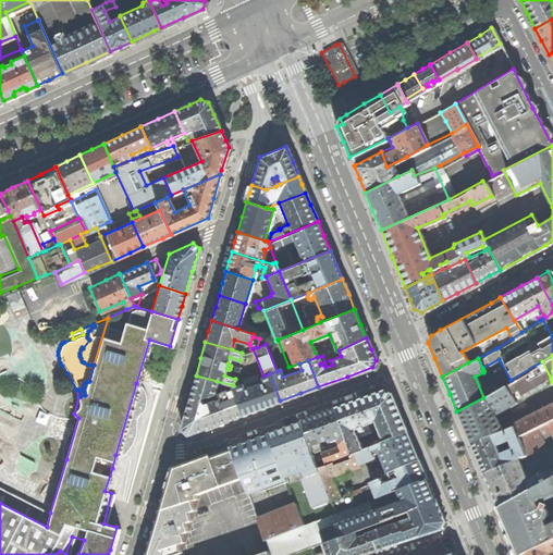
[(511,380),(507,382),(512,391),(515,389),(520,397),(520,396),(551,379),(542,361),(511,380)]
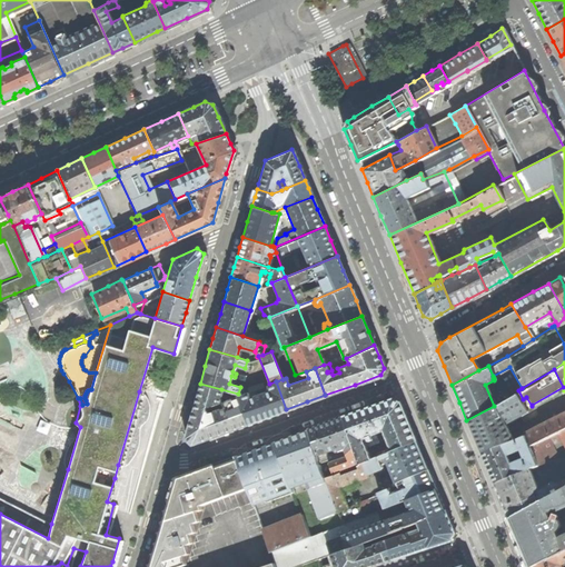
[(267,416),(286,409),(276,381),(269,384),(267,385),(268,389),(248,397),(246,391),(236,395),(246,424),(267,416)]
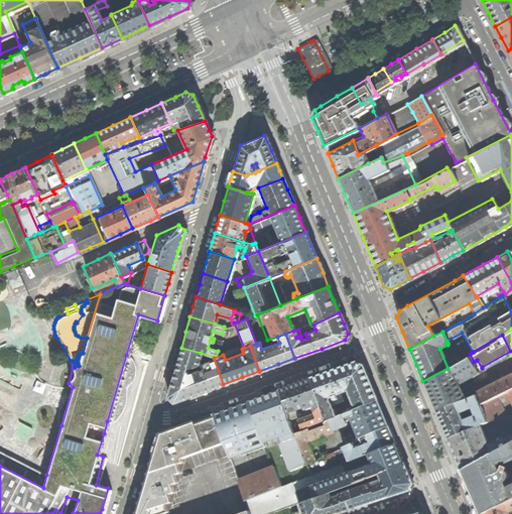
[(177,358),(173,373),(185,369),(198,365),(201,353),(181,348),(177,358)]
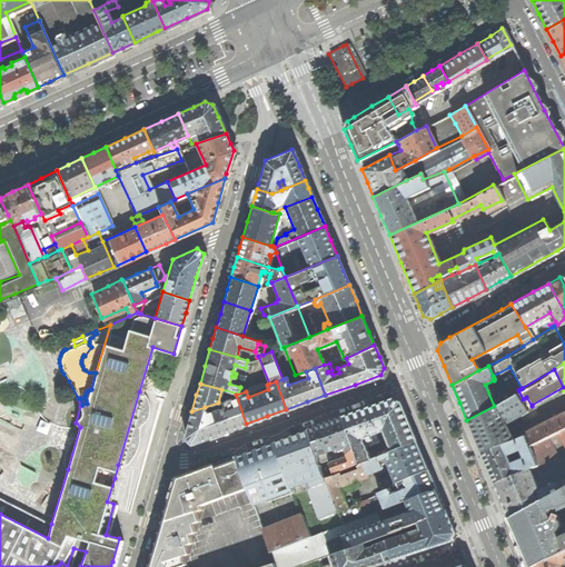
[(523,399),(518,390),(494,406),(466,420),(473,435),(479,451),(511,439),(506,429),(513,426),(509,420),(533,406),(532,405),(532,406),(526,397),(523,399)]
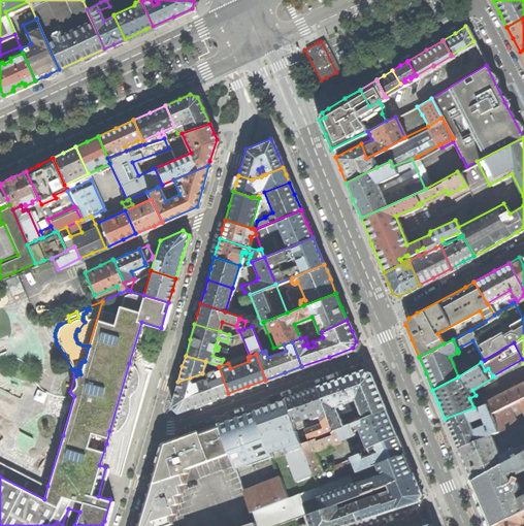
[(129,363),(109,431),(111,431),(112,431),(116,429),(117,428),(120,424),(122,420),(124,415),(125,412),(126,409),(126,405),(127,402),(126,398),(127,396),(128,394),(129,392),(131,390),(132,389),(133,387),(134,386),(135,383),(136,380),(136,376),(135,373),(135,371),(133,368),(131,365),(129,363)]
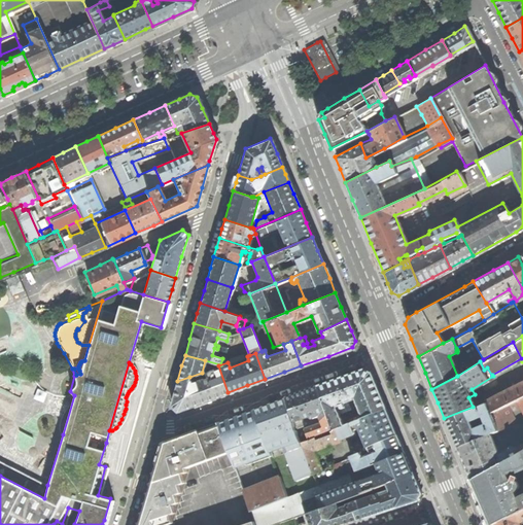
[(170,406),(176,411),(204,400),(228,392),(218,365),(205,370),(207,376),(190,382),(189,377),(177,381),(170,406)]
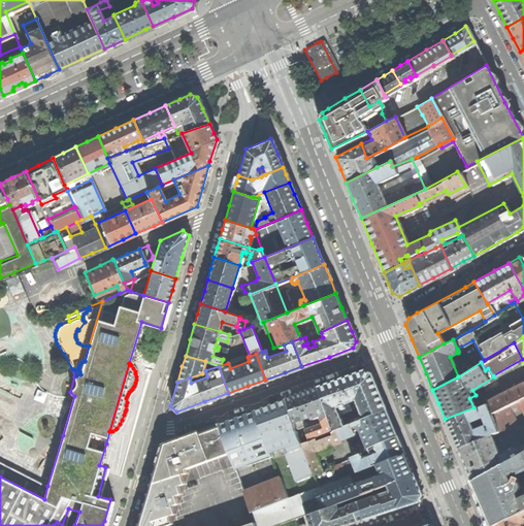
[(339,377),(316,386),(330,428),(331,429),(341,425),(336,413),(356,404),(361,417),(384,407),(377,390),(369,372),(361,369),(339,377)]
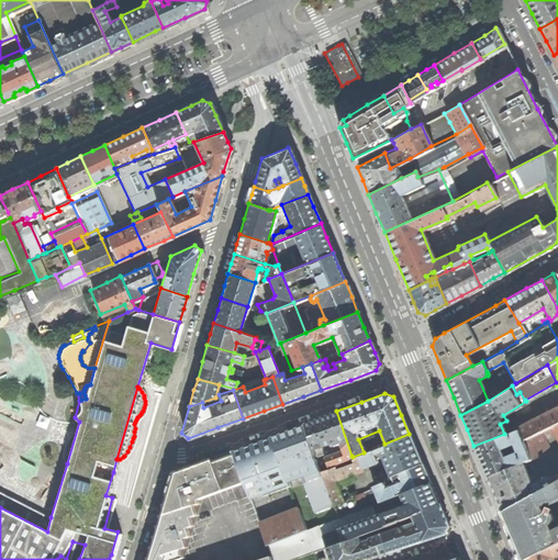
[(517,429),(521,439),(548,426),(557,421),(557,404),(515,426),(517,429)]
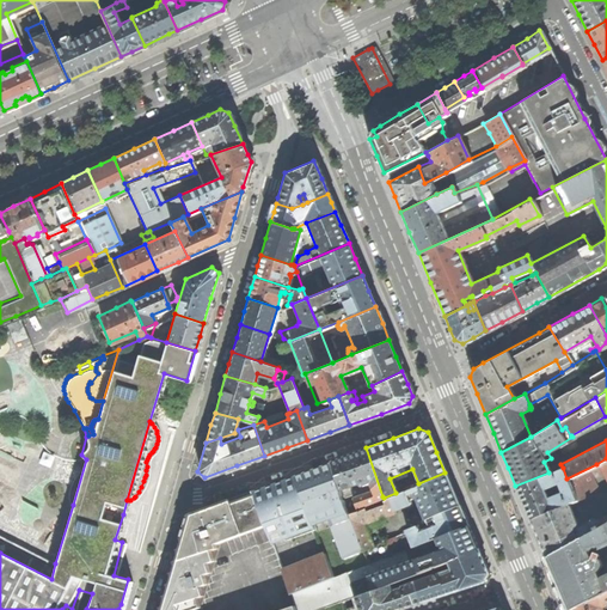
[(347,455),(329,461),(341,494),(341,496),(349,493),(347,486),(355,482),(359,485),(368,481),(371,489),(363,492),(350,496),(354,507),(382,496),(366,447),(347,455)]
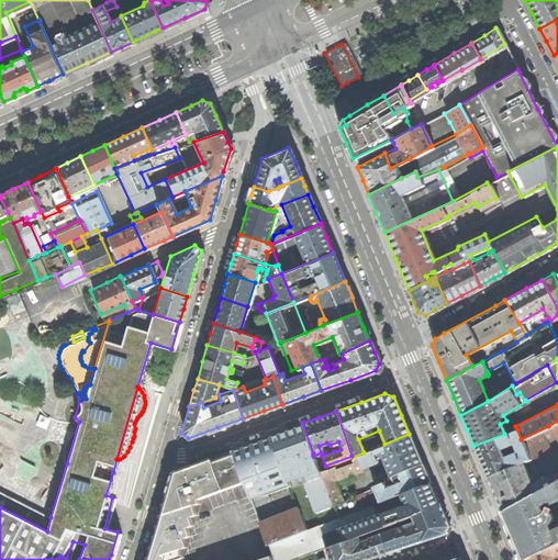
[(557,421),(548,426),(556,441),(557,440),(557,421)]
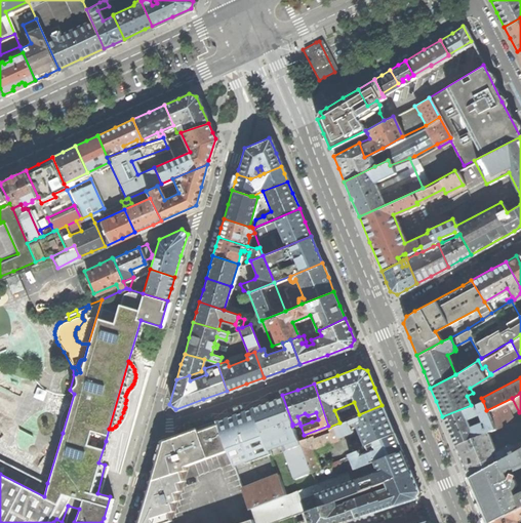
[(61,432),(63,433),(74,394),(63,407),(61,410),(58,414),(56,419),(56,424),(56,427),(57,429),(58,430),(61,432)]
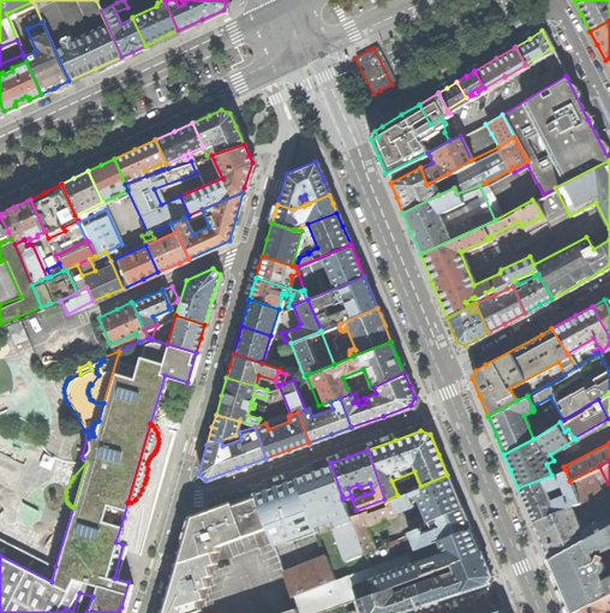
[(311,470),(294,476),(310,521),(326,515),(341,560),(360,553),(347,515),(345,506),(342,499),(342,497),(330,463),(311,470)]
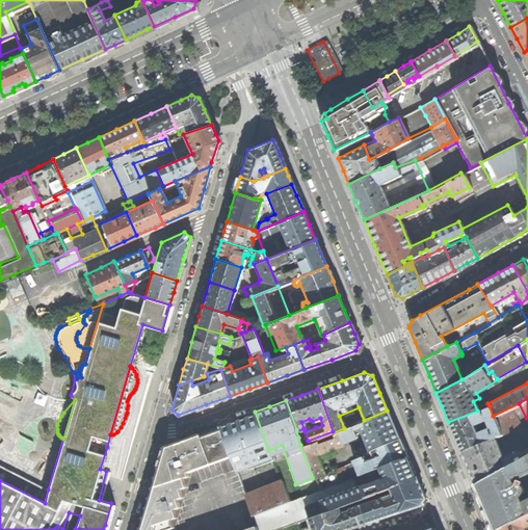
[(527,421),(526,418),(519,403),(493,416),(500,434),(527,423),(527,421)]
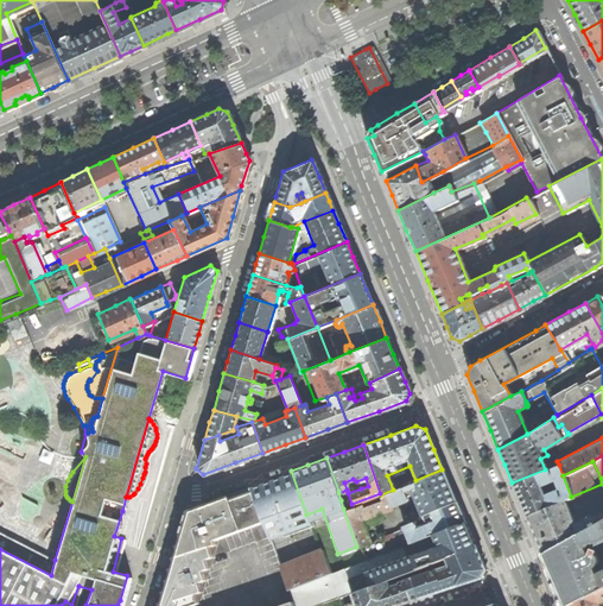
[(559,465),(545,471),(545,469),(512,483),(518,497),(525,515),(565,498),(571,497),(563,475),(559,465)]
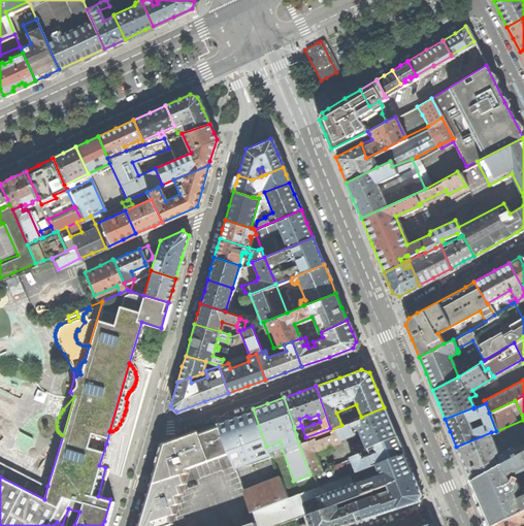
[(390,422),(384,407),(361,417),(341,425),(331,429),(298,441),(309,474),(314,485),(334,477),(335,478),(347,473),(354,471),(349,457),(327,465),(320,448),(353,435),(351,429),(352,429),(352,427),(353,427),(352,424),(355,423),(364,448),(366,447),(395,434),(390,422)]
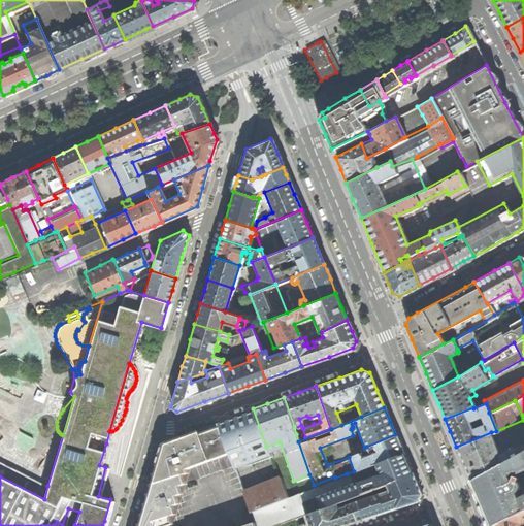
[(235,415),(216,422),(227,451),(230,461),(238,458),(239,461),(240,462),(241,463),(242,464),(244,464),(246,464),(269,455),(266,447),(253,408),(235,415)]
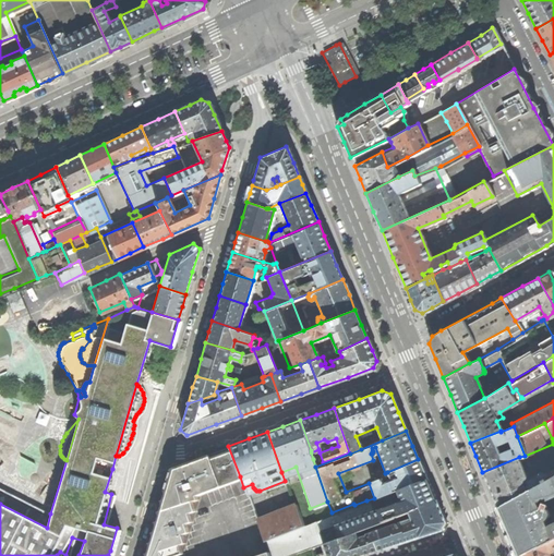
[(163,488),(156,511),(189,500),(194,498),(193,494),(240,476),(228,446),(199,457),(168,468),(163,488)]
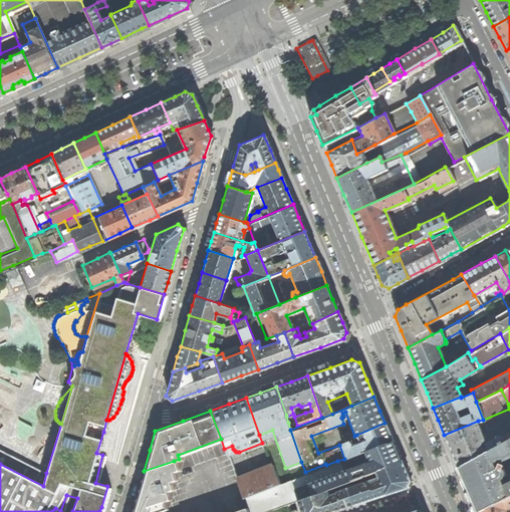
[(509,436),(509,429),(483,441),(476,424),(479,423),(478,421),(444,435),(451,450),(457,466),(509,436)]
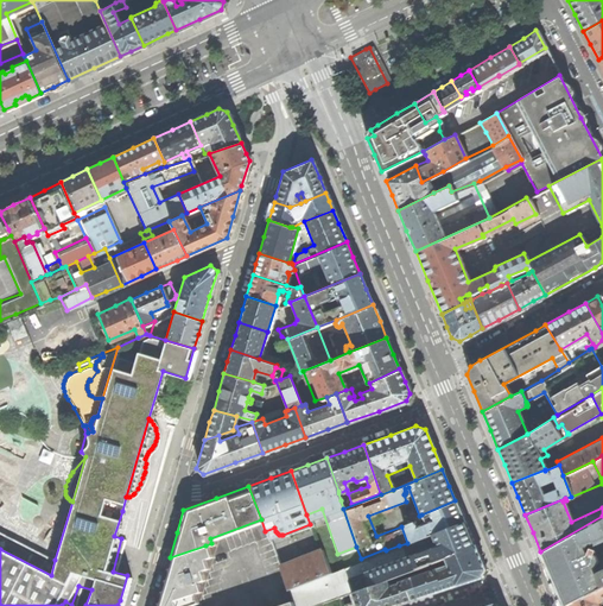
[(458,510),(455,500),(421,515),(423,517),(421,518),(423,522),(414,525),(413,521),(400,525),(401,526),(407,543),(431,534),(463,521),(458,510)]
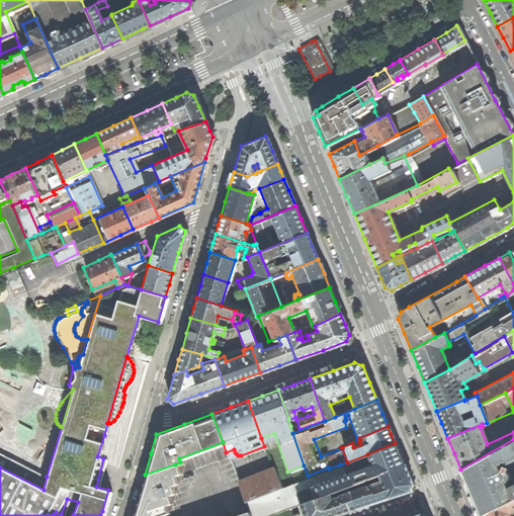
[(513,439),(460,469),(470,493),(480,515),(508,502),(513,497),(513,439)]
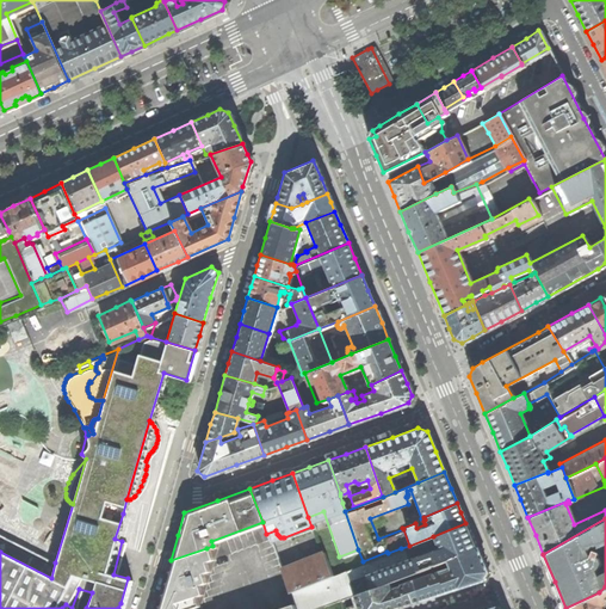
[(470,535),(465,523),(433,536),(438,547),(404,560),(401,548),(388,553),(387,552),(363,561),(329,574),(288,591),(291,603),(292,608),(310,608),(351,594),(352,595),(387,583),(387,582),(421,568),(436,563),(443,560),(445,560),(475,547),(470,535)]
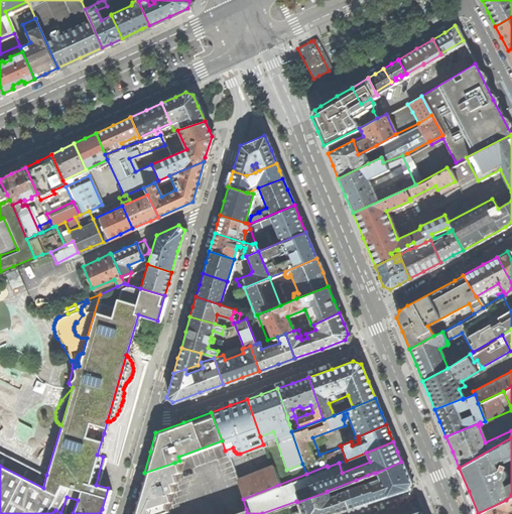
[(0,466),(43,488),(46,475),(0,451),(0,466)]
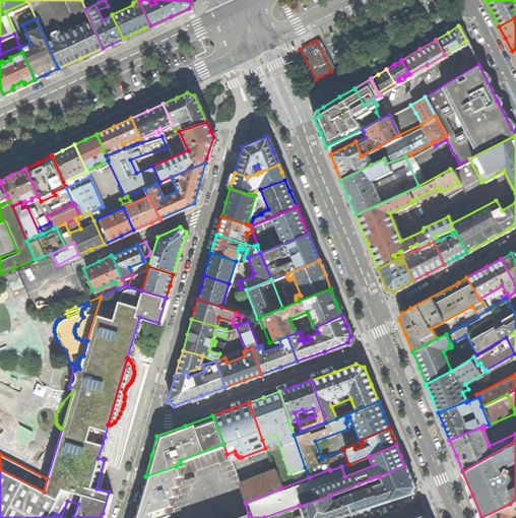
[(352,493),(352,494),(358,510),(410,492),(413,486),(409,476),(404,465),(379,476),(377,476),(371,478),(372,482),(376,483),(381,481),(383,484),(375,488),(375,487),(372,486),(362,489),(360,491),(359,490),(352,493)]
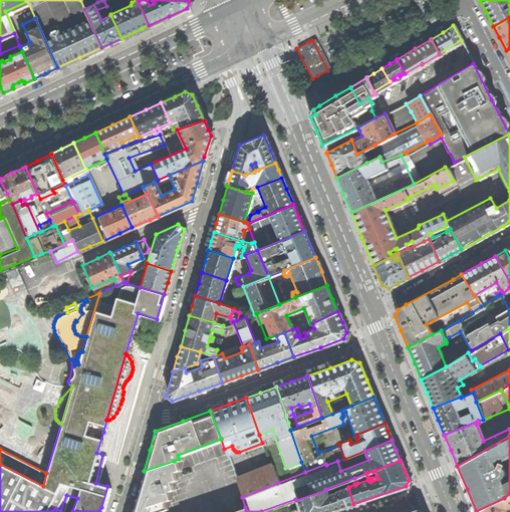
[(160,511),(160,510),(165,508),(163,500),(168,498),(165,490),(171,489),(169,481),(174,479),(171,471),(177,469),(174,461),(144,471),(146,478),(141,480),(144,488),(139,490),(140,493),(141,497),(136,499),(138,507),(133,509),(133,511),(160,511)]
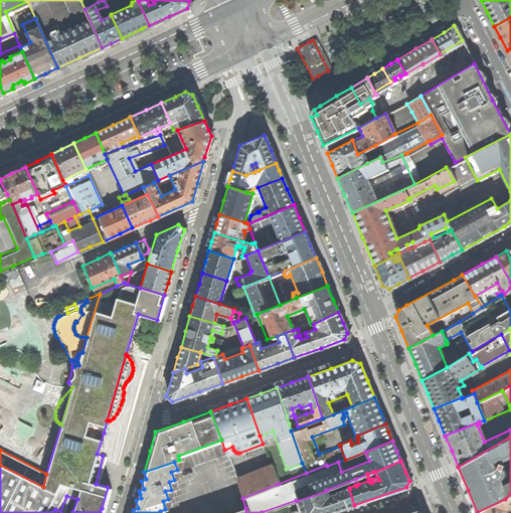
[(242,498),(278,484),(270,464),(235,478),(242,498)]
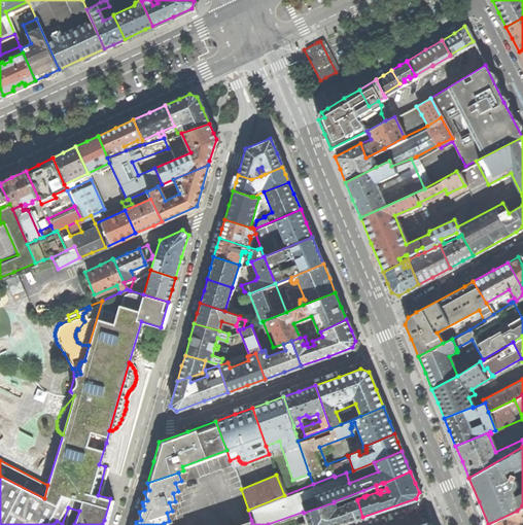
[(336,524),(362,517),(357,500),(354,500),(336,506),(335,502),(334,502),(304,513),(306,519),(295,522),(297,524),(336,524)]
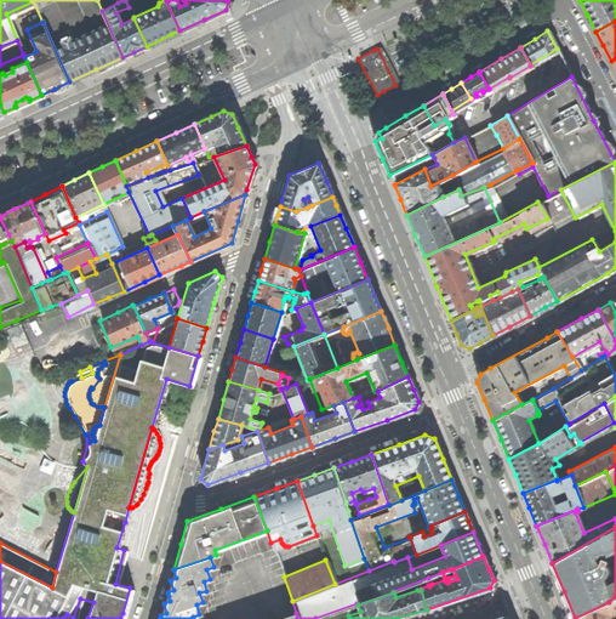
[(575,618),(615,618),(615,596),(609,602),(575,618)]
